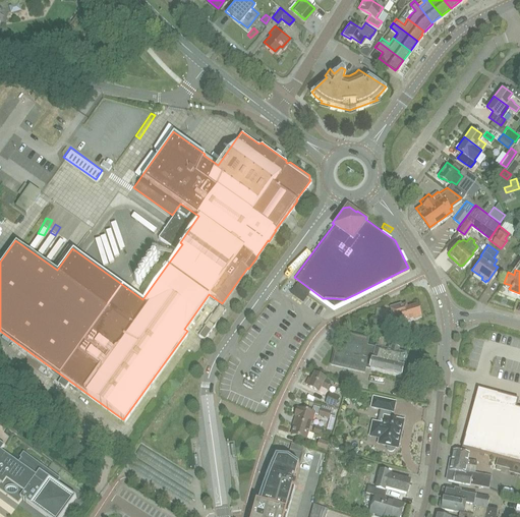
[(393,319),(403,320),(420,314),(416,301),(407,304),(405,300),(389,305),(393,319)]
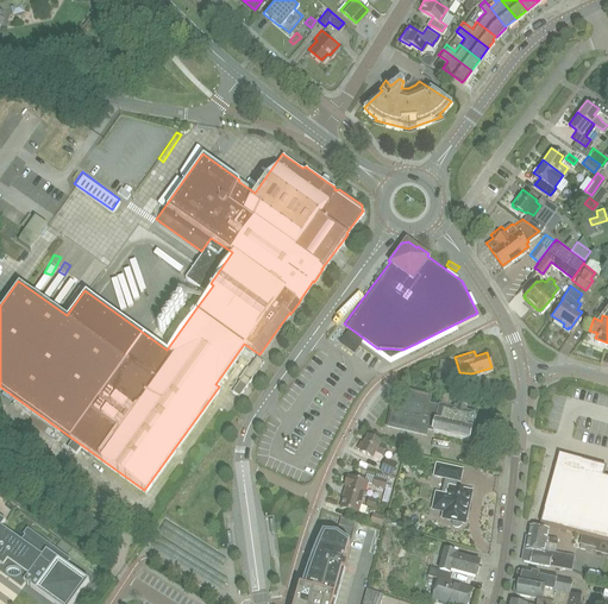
[(263,359),(256,354),(231,388),(238,394),(263,359)]
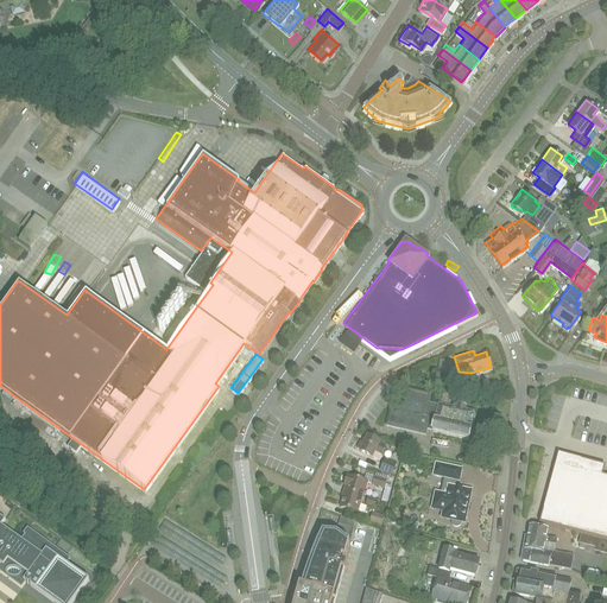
[(431,378),(455,381),(457,368),(434,365),(431,378)]
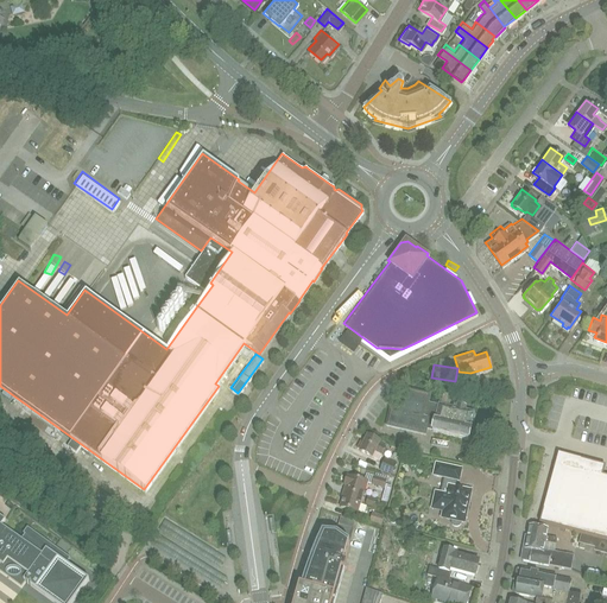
[(425,424),(431,425),(431,429),(467,436),(469,425),(468,425),(469,420),(472,419),(474,413),(472,410),(472,408),(463,407),(465,405),(455,402),(455,405),(447,404),(450,392),(451,382),(442,380),(440,389),(437,401),(427,399),(429,391),(404,385),(400,405),(390,402),(385,423),(424,431),(425,424)]
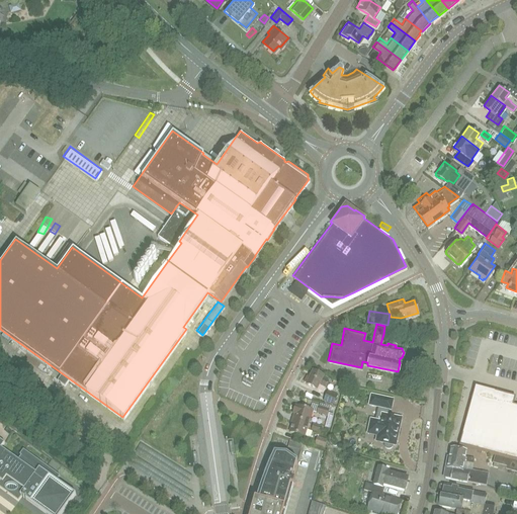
[(305,381),(321,390),(324,383),(327,377),(321,374),(322,372),(312,367),(305,381)]
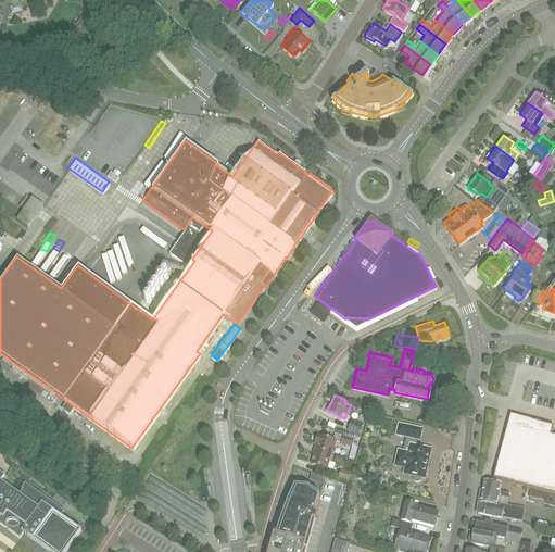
[(367,409),(357,403),(355,409),(365,413),(367,409)]
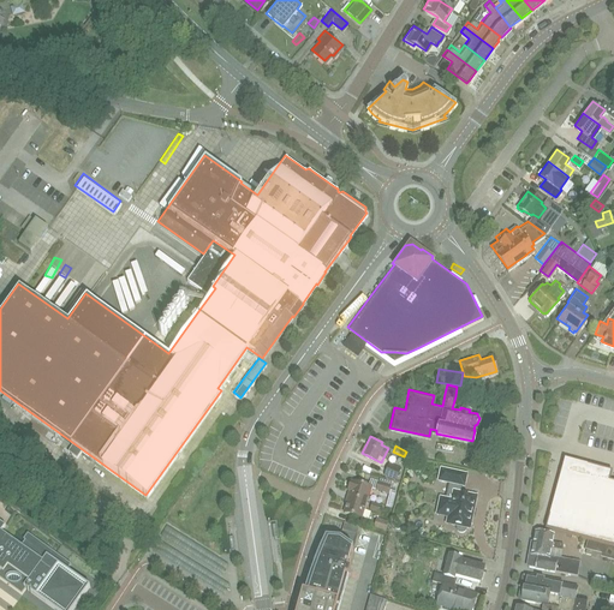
[(382,472),(394,478),(398,470),(400,465),(388,460),(382,472)]
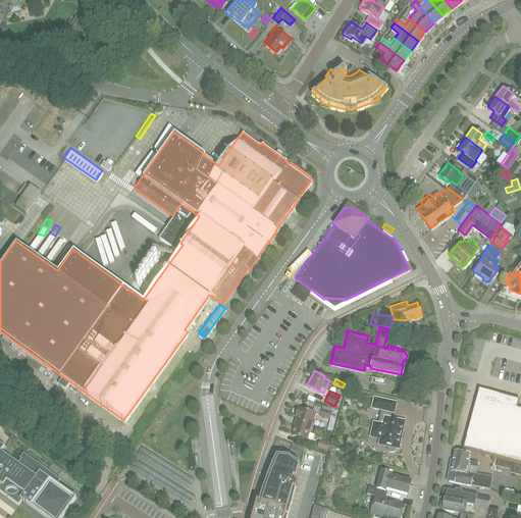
[(465,433),(462,446),(498,456),(520,461),(520,406),(516,405),(518,398),(498,392),(496,400),(482,396),(472,434),(465,433)]
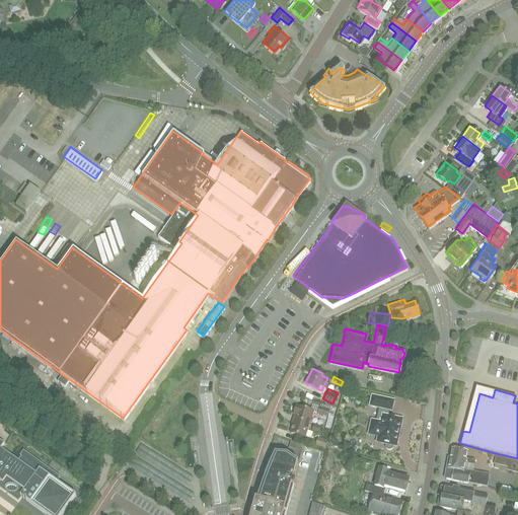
[(367,403),(376,406),(373,419),(371,419),(369,426),(367,426),(376,428),(373,439),(382,441),(381,443),(382,445),(384,447),(386,447),(388,447),(389,445),(390,443),(392,444),(398,417),(385,414),(386,408),(388,408),(390,398),(369,393),(367,403)]
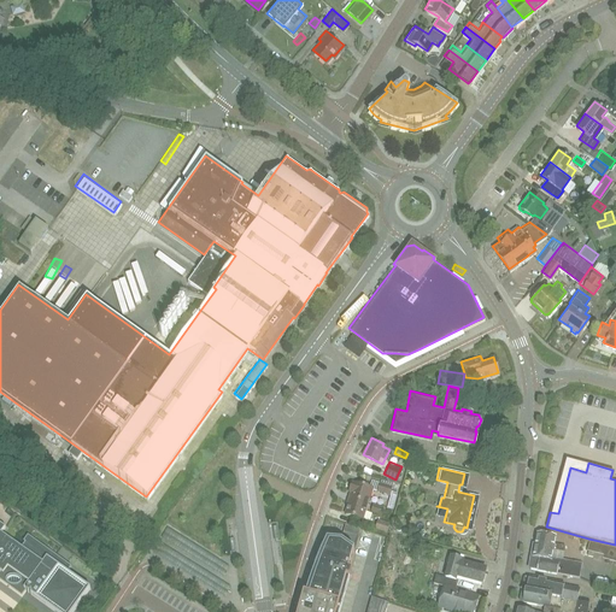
[(375,488),(388,492),(392,480),(382,477),(381,480),(379,480),(375,488)]
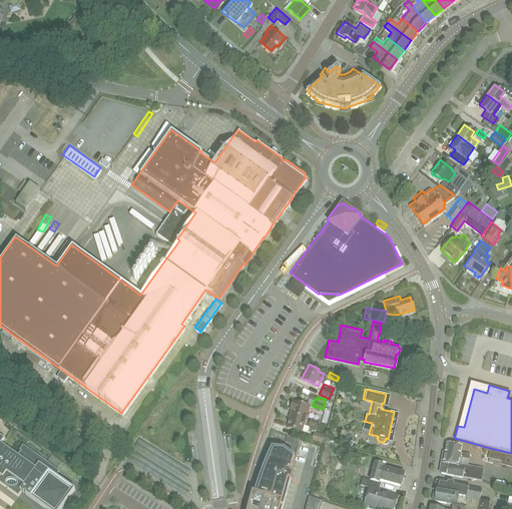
[(290,412),(305,416),(308,404),(294,399),(294,400),(292,399),(290,406),(292,407),(290,412)]
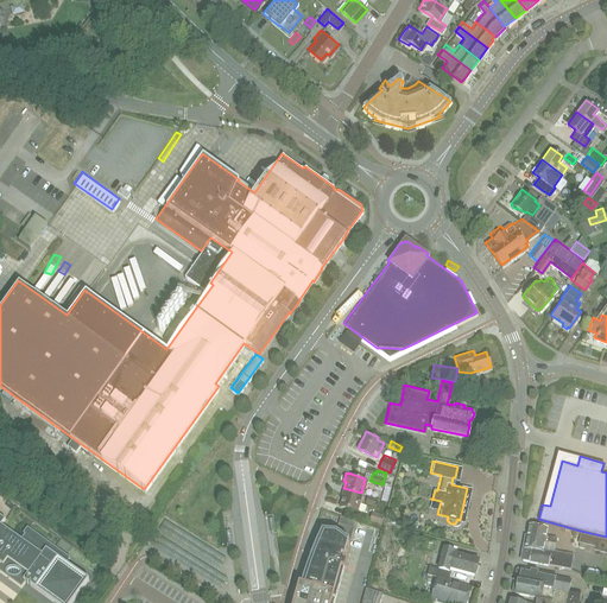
[(361,493),(343,488),(339,503),(355,509),(361,493)]
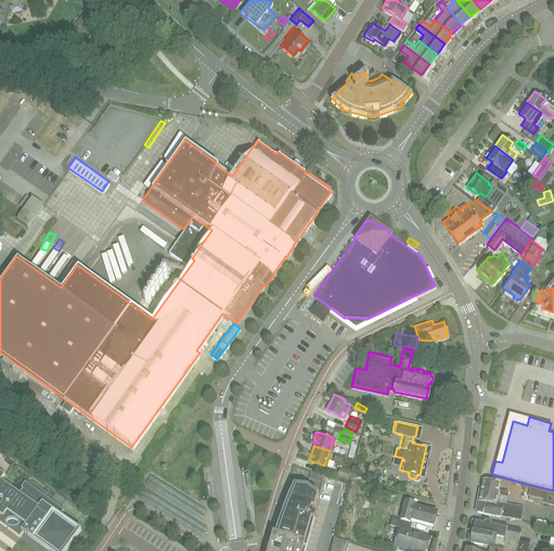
[(342,453),(334,451),(332,458),(339,460),(342,453)]
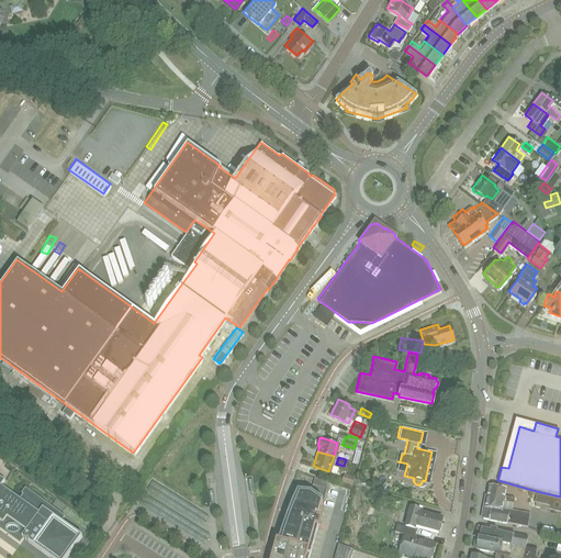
[(354,473),(343,470),(340,480),(351,482),(354,473)]
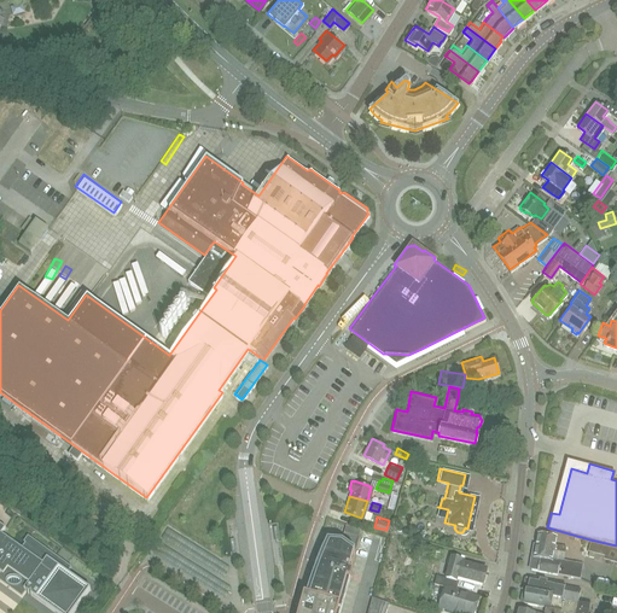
[(0,570),(3,571),(7,573),(6,574),(5,576),(5,577),(5,578),(6,579),(6,581),(7,582),(9,583),(10,583),(12,583),(13,584),(15,583),(16,583),(17,583),(18,582),(23,585),(59,612),(69,612),(88,587),(89,587),(67,570),(70,564),(51,550),(27,533),(23,538),(23,537),(22,538),(24,539),(21,544),(0,530),(4,525),(5,524),(0,521),(0,570)]
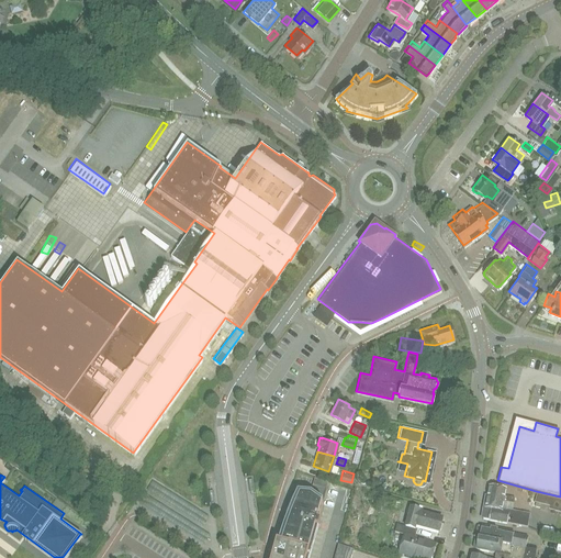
[(529,511),(502,505),(503,499),(512,500),(513,494),(504,492),(505,487),(487,483),(482,515),(527,524),(529,511)]
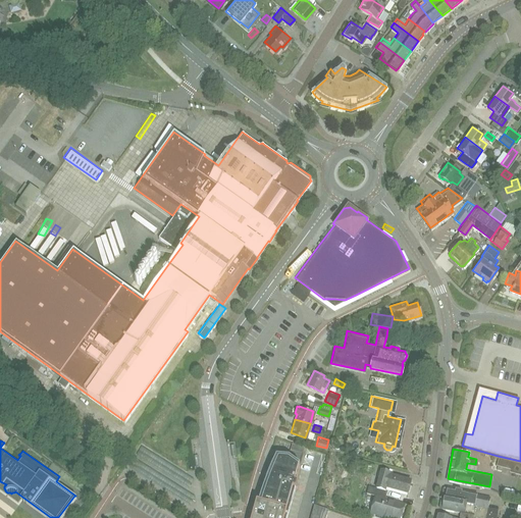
[(282,517),(292,486),(295,487),(297,480),(294,479),(299,462),(288,455),(275,454),(273,458),(269,466),(265,476),(260,489),(257,501),(256,500),(251,516),(250,517),(282,517)]
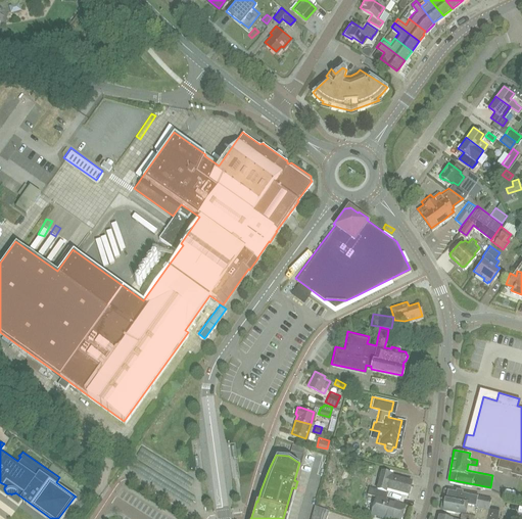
[(497,464),(496,468),(503,470),(504,466),(511,467),(510,471),(521,473),(521,462),(499,457),(496,464),(497,464)]
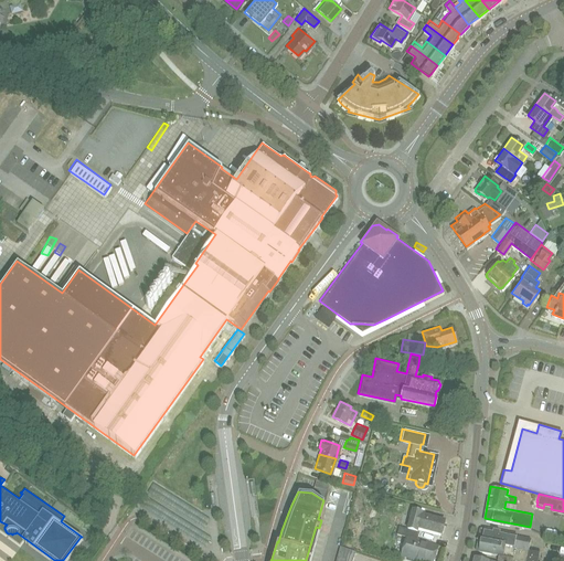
[(412,507),(406,526),(417,529),(418,526),(440,532),(444,518),(435,516),(436,514),(412,507)]
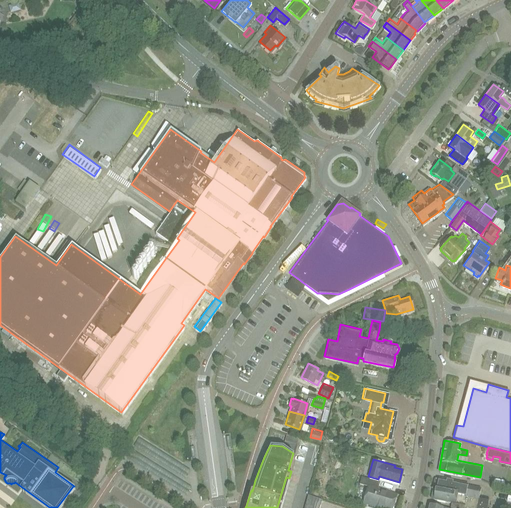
[(366,484),(361,502),(365,503),(365,504),(372,506),(372,505),(383,507),(390,507),(395,492),(376,486),(378,479),(368,476),(366,484)]
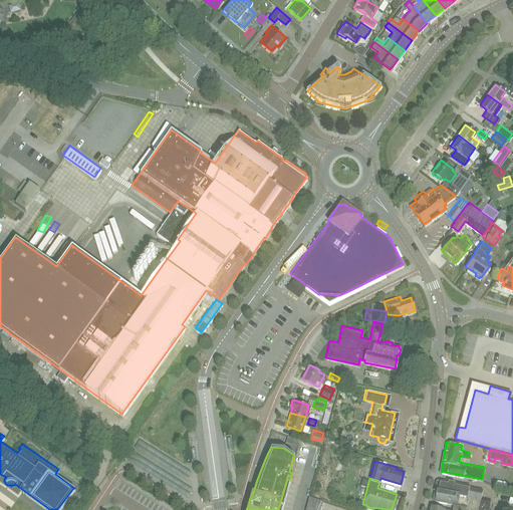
[(464,509),(463,509),(494,509),(488,509),(489,499),(480,497),(482,487),(468,485),(469,484),(439,478),(435,499),(453,502),(452,506),(464,509)]
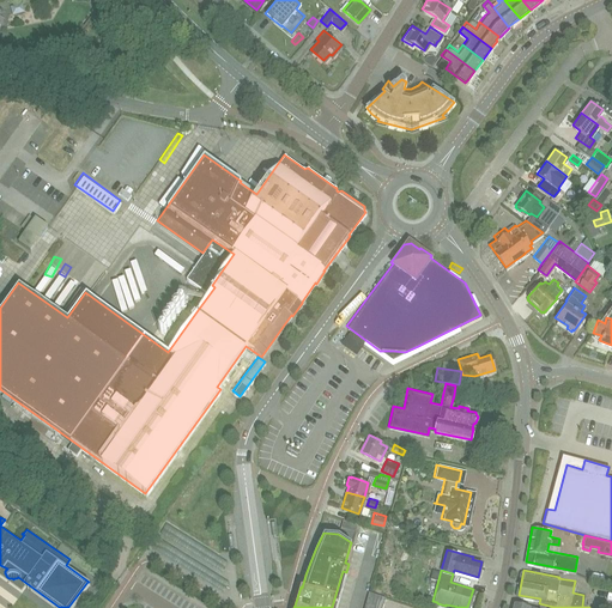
[(368,589),(362,607),(380,607),(385,595),(368,589)]
